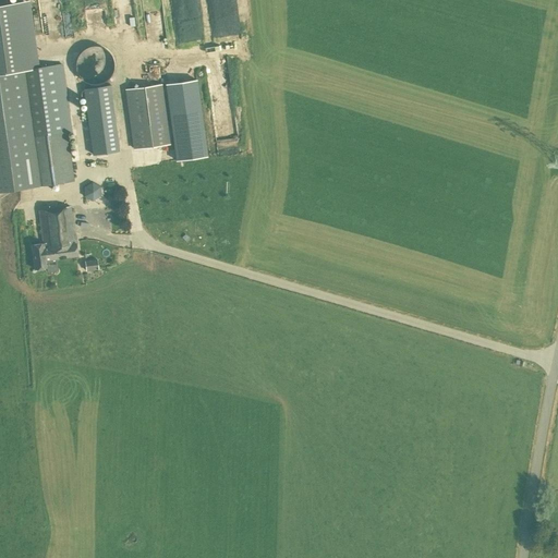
[(61,63),(39,67),(29,1),(0,4),(0,191),(73,181),(67,133),(71,132),(61,63)]
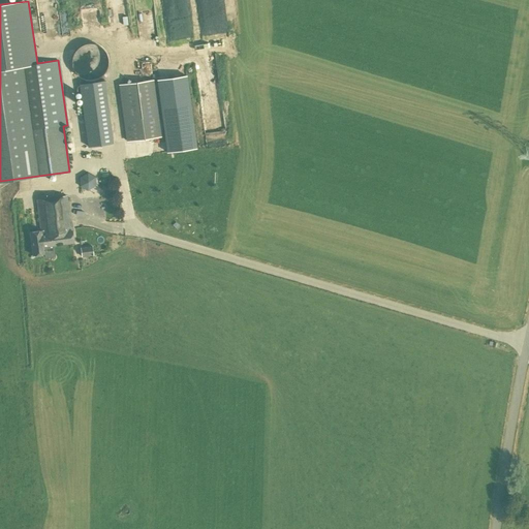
[(91,4),(92,13),(100,13),(99,3),(91,4)]
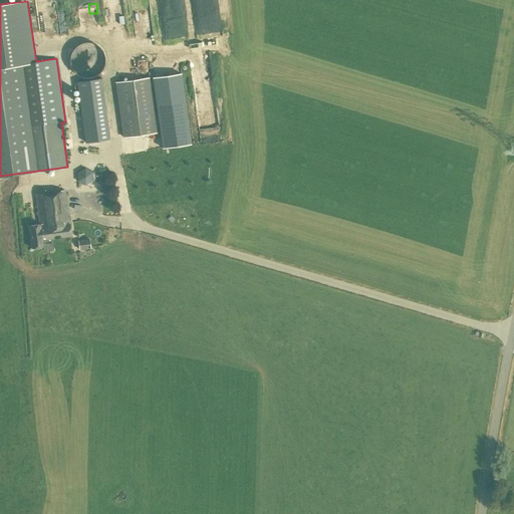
[(86,78),(89,78),(92,77),(95,76),(98,74),(100,72),(102,70),(103,67),(104,64),(105,61),(105,58),(104,55),(103,52),(101,50),(99,47),(97,45),(94,44),(92,43),(89,42),(86,42),(83,42),(80,43),(77,45),(75,46),(73,49),(71,51),(70,54),(69,57),(69,60),(69,63),(70,66),(71,69),(73,71),(75,73),(77,75),(80,77),(83,78),(86,78)]
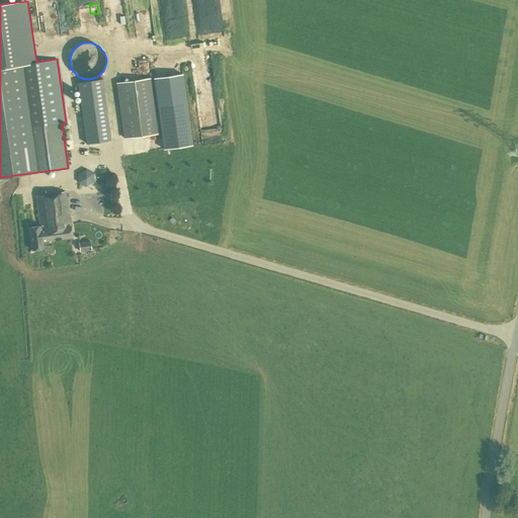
[(124,138),(158,133),(150,78),(117,83),(124,138)]
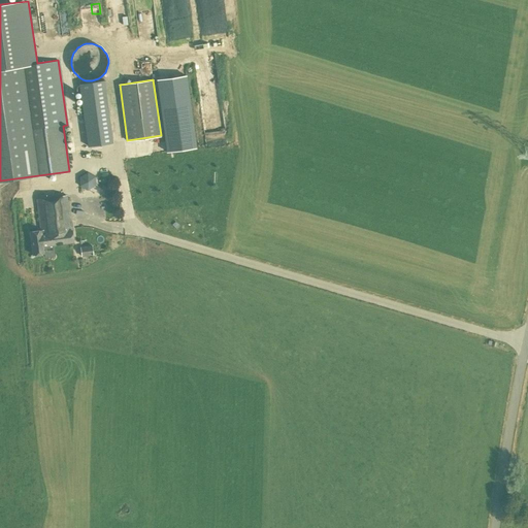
[(88,145),(112,142),(103,80),(79,84),(88,145)]
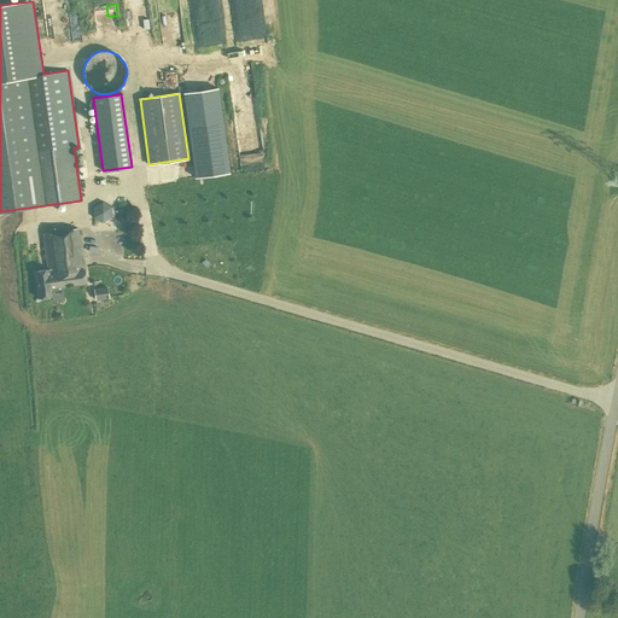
[(228,172),(228,146),(204,145),(203,172),(228,172)]
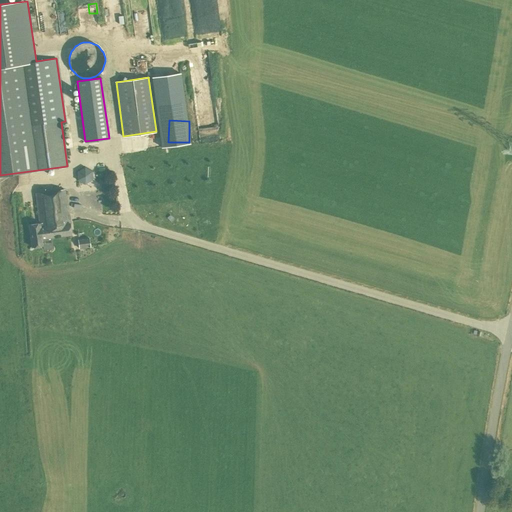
[(85,167),(77,172),(77,180),(85,185),(92,180),(92,171),(85,167)]
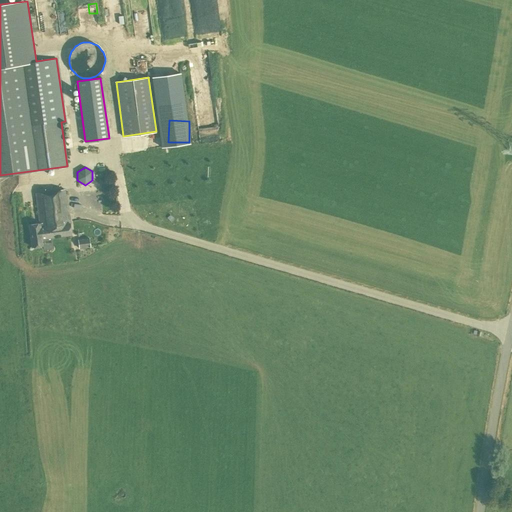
[(39,222),(28,223),(31,247),(42,245),(41,238),(70,234),(67,211),(64,189),(35,192),(38,215),(39,222)]
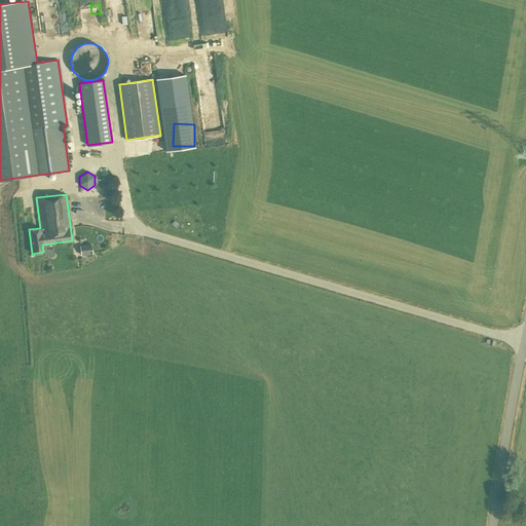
[(80,256),(92,254),(90,246),(79,247),(80,256)]
